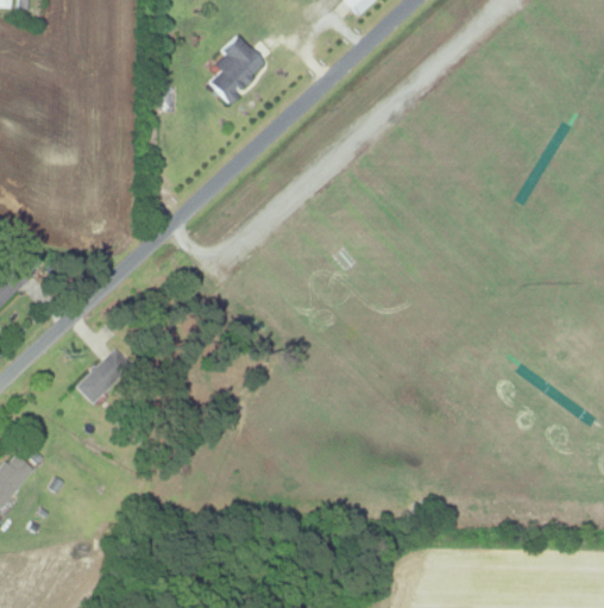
[(344,0),(358,19),(378,0),(344,0)]
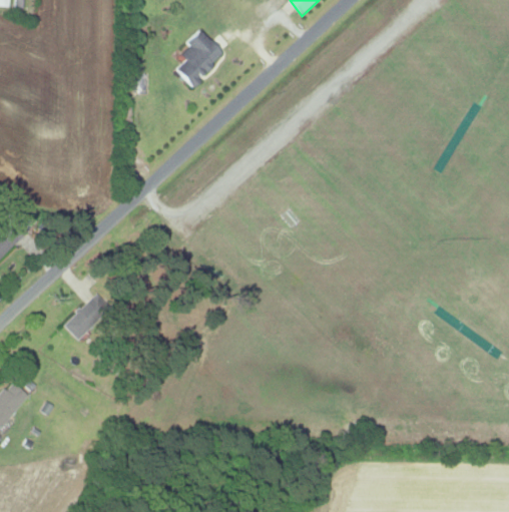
[(201,31),(224,53),(193,90),(172,67),(186,44),(201,31)]
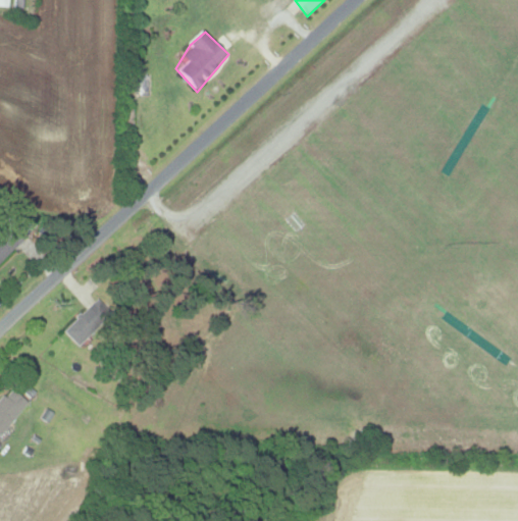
[(137,76),(137,97),(150,97),(150,77),(137,76)]
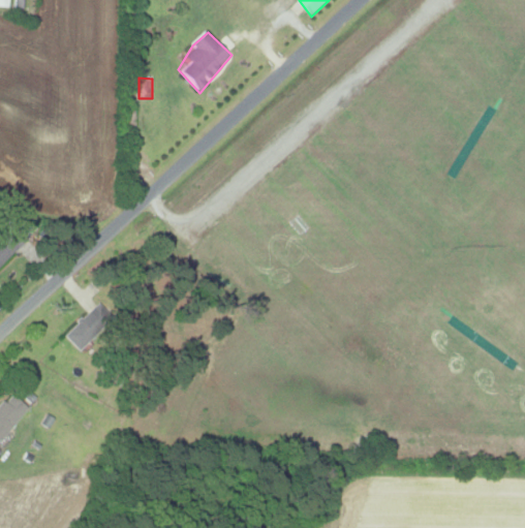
[(100,301),(65,338),(83,351),(115,315),(100,301)]
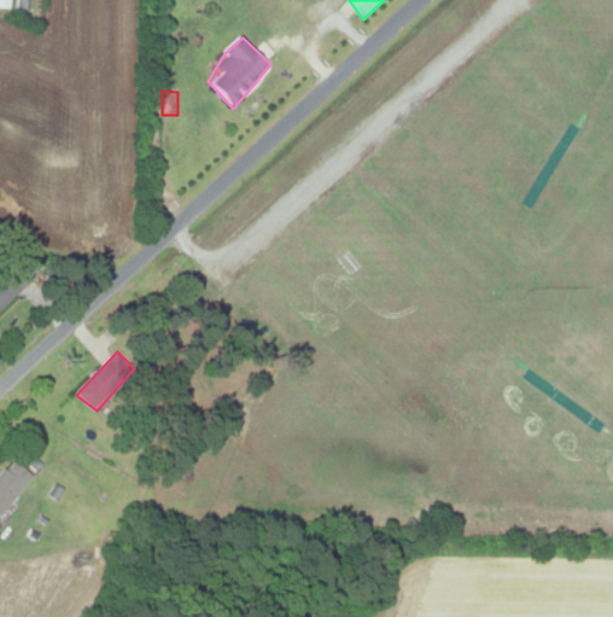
[(0,476),(6,470),(11,473),(18,464),(36,477),(3,521),(0,518),(0,476)]
